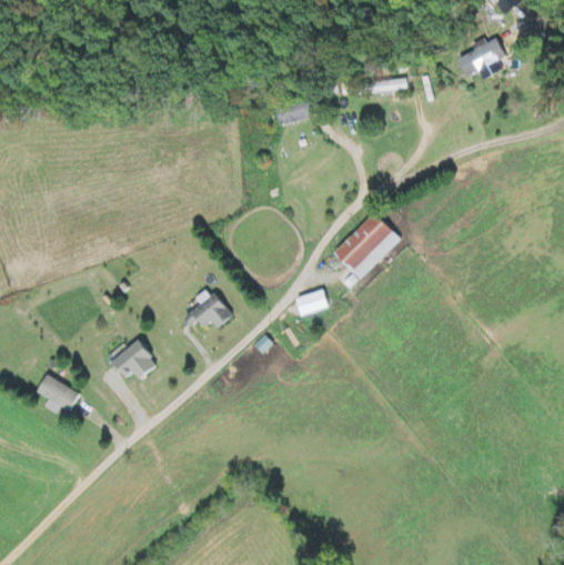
[(466,77),(505,59),(496,40),(457,58),(466,77)]
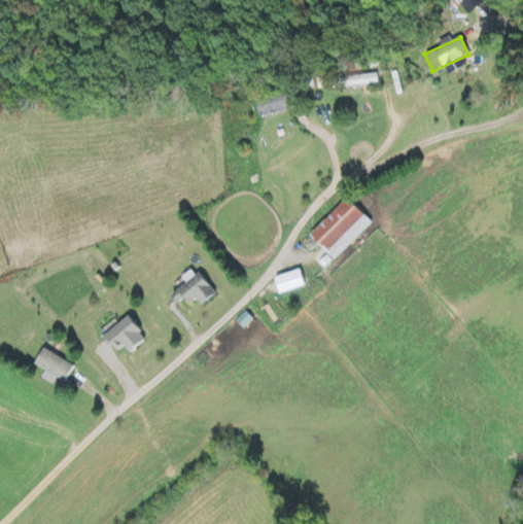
[(252,96),(257,116),(288,109),(283,89),(252,96)]
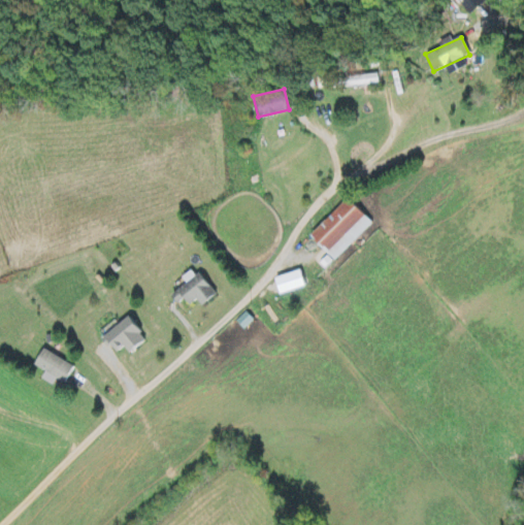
[(372,222),(349,197),(310,233),(334,258),(372,222)]
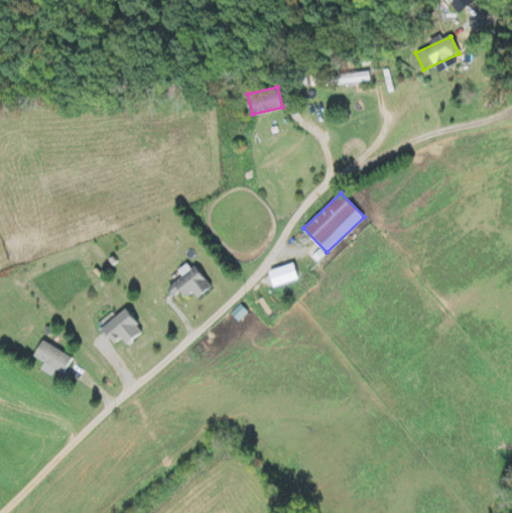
[(167,288),(174,295),(179,290),(185,297),(192,291),(198,298),(211,286),(187,261),(177,270),(181,274),(167,288)]
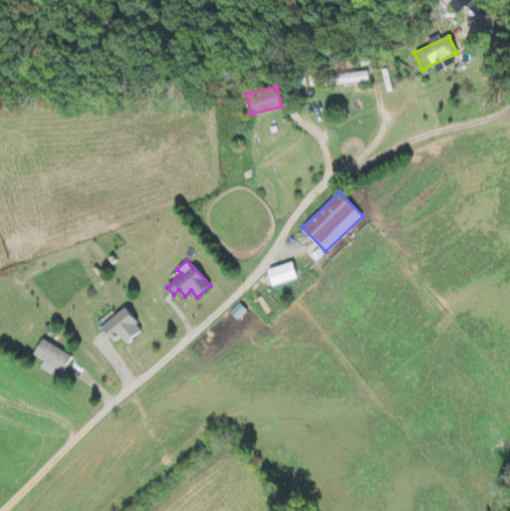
[(297,278),(293,261),(267,269),(272,285),(297,278)]
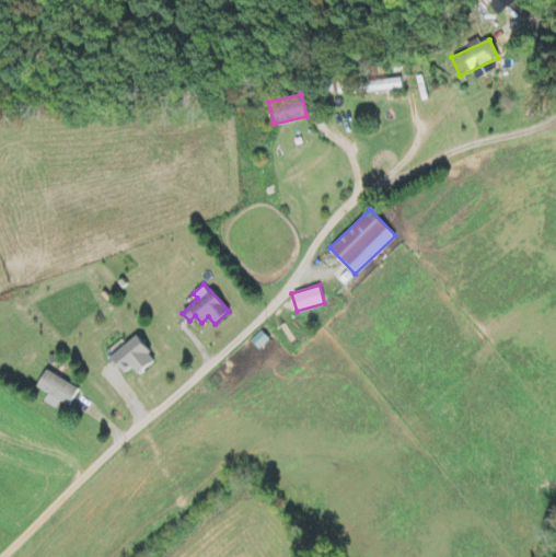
[(131,367),(137,374),(155,360),(138,335),(109,356),(122,373),(131,367)]
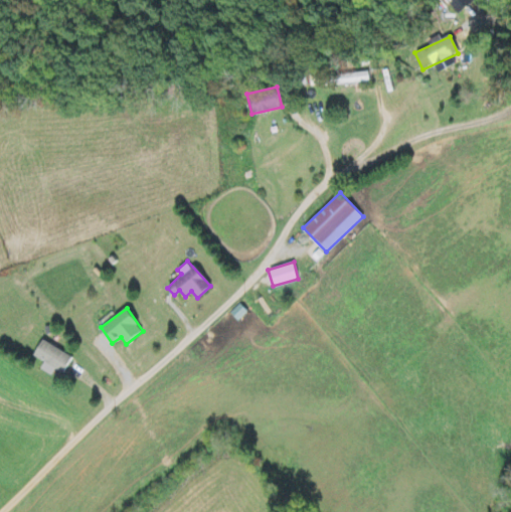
[(32,355),(43,361),(39,368),(50,374),(53,368),(62,372),(71,355),(40,339),(32,355)]
